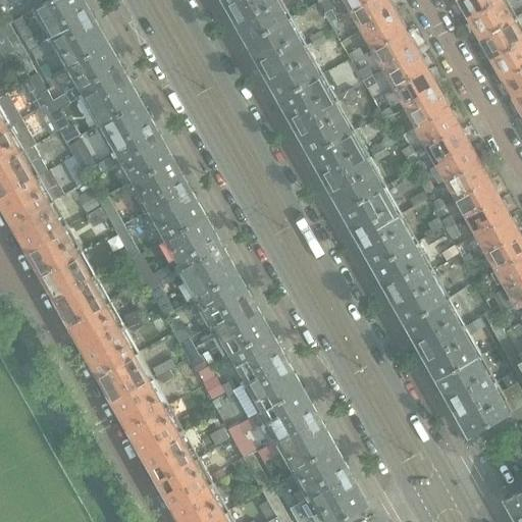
[(109,45),(84,0),(49,0),(32,10),(40,25),(45,23),(53,37),(69,66),(109,45)]
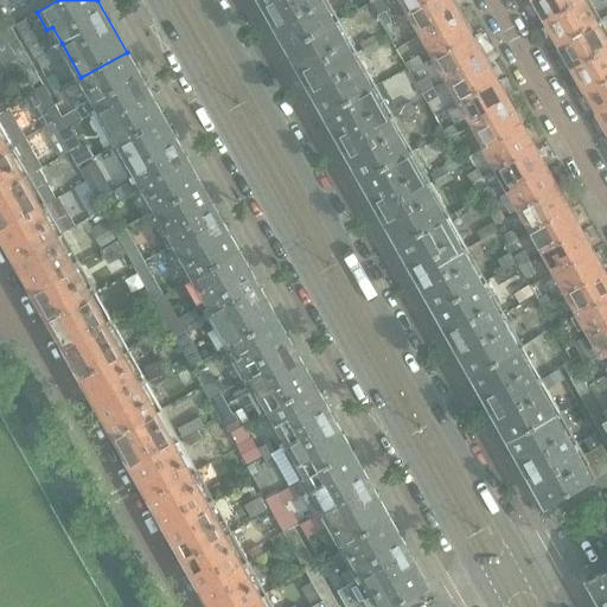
[(333,24),(319,0),(260,0),(288,50),(333,24)]
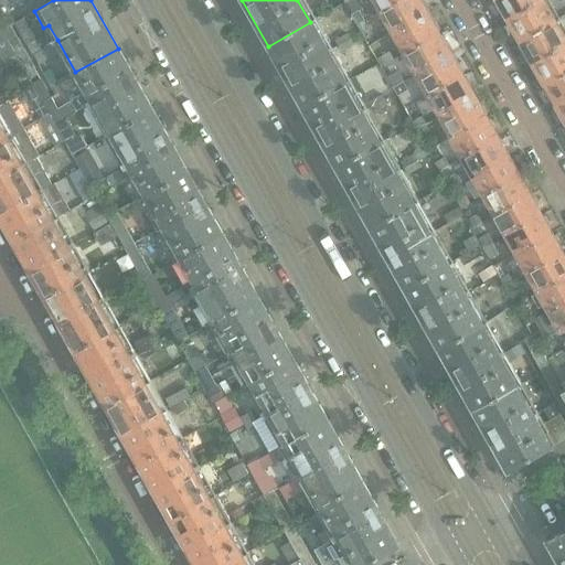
[(400,0),(371,0),(379,13),(400,0)]
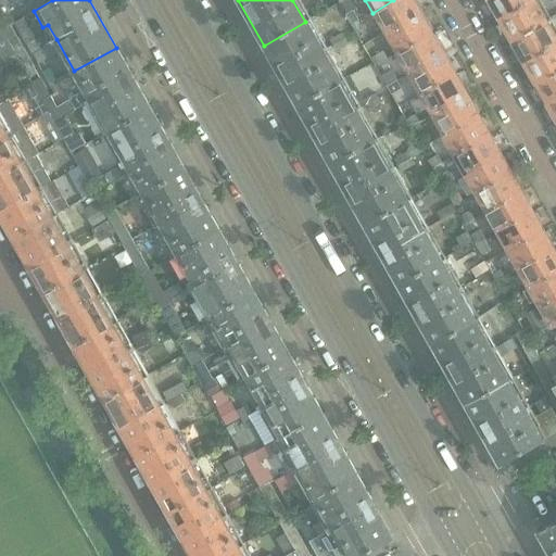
[(420,13),(420,12),(415,4),(416,1),(415,0),(393,0),(373,13),(383,33),(420,13)]
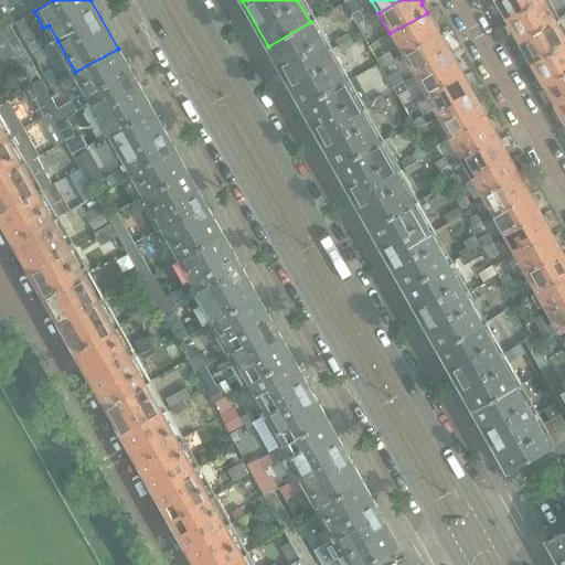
[(542,0),(497,0),(496,3),(499,9),(502,10),(508,19),(542,0)]
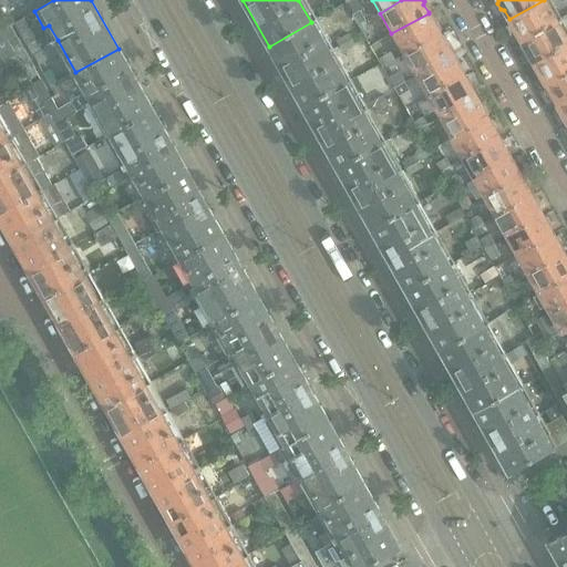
[(559,19),(548,0),(544,0),(509,19),(511,21),(509,24),(514,31),(516,32),(522,40),(559,19)]
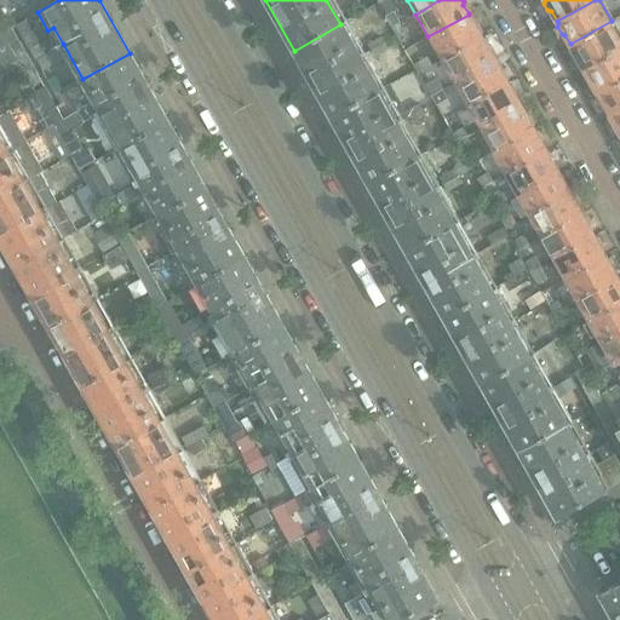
[(400,23),(394,12),(385,17),(391,28),(400,23)]
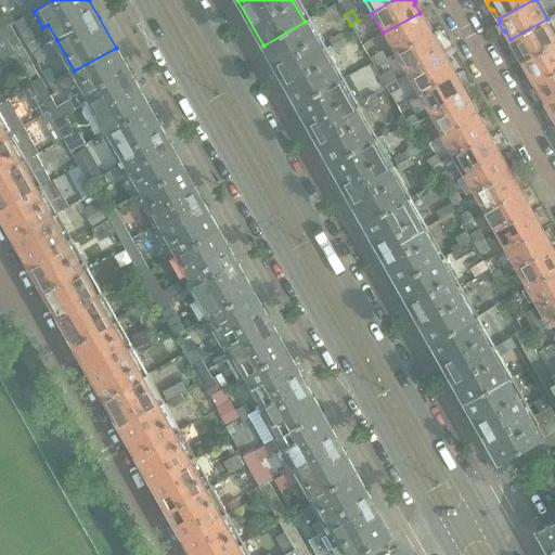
[(395,54),(431,34),(430,31),(431,28),(427,22),(424,22),(420,13),(383,33),(395,54)]
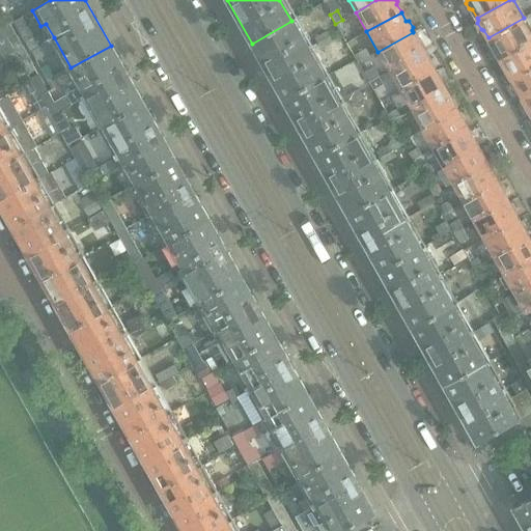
[(38,47),(22,18),(14,23),(30,51),(38,47)]
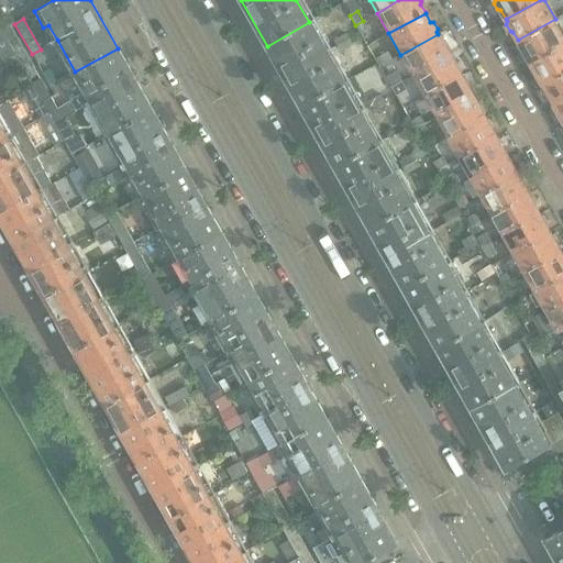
[(562,44),(562,32),(555,19),(518,40),(520,43),(519,46),(522,53),(526,53),(530,62),(562,44)]
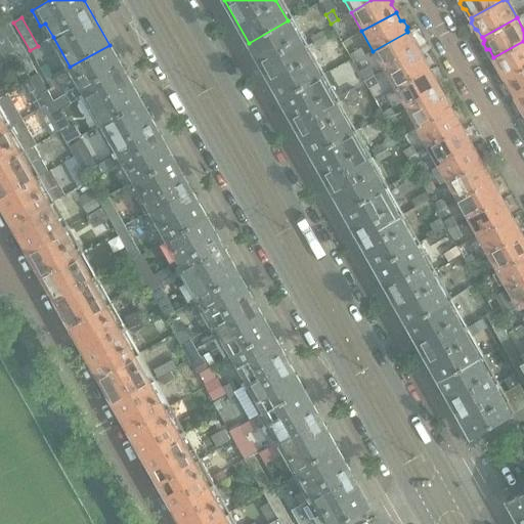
[(320,80),(288,20),(249,43),(282,101),(320,80)]
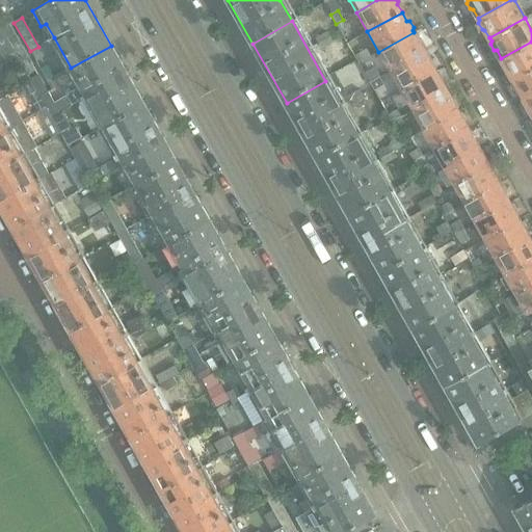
[(4,32),(11,28),(9,24),(1,28),(4,32)]
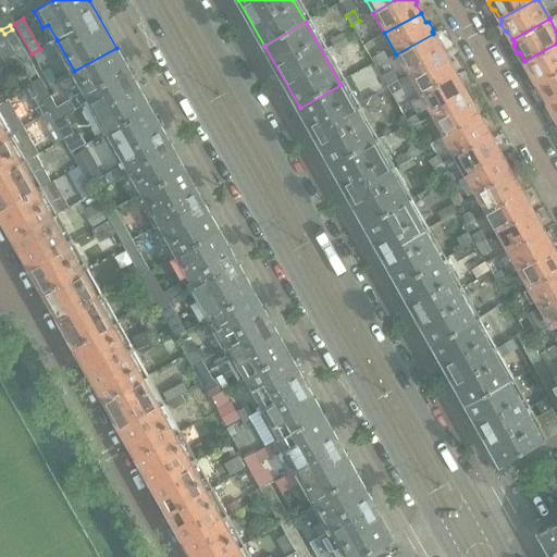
[(11,47),(9,42),(7,38),(4,34),(1,29),(0,29),(0,67),(0,69),(19,59),(16,56),(14,51),(11,47)]
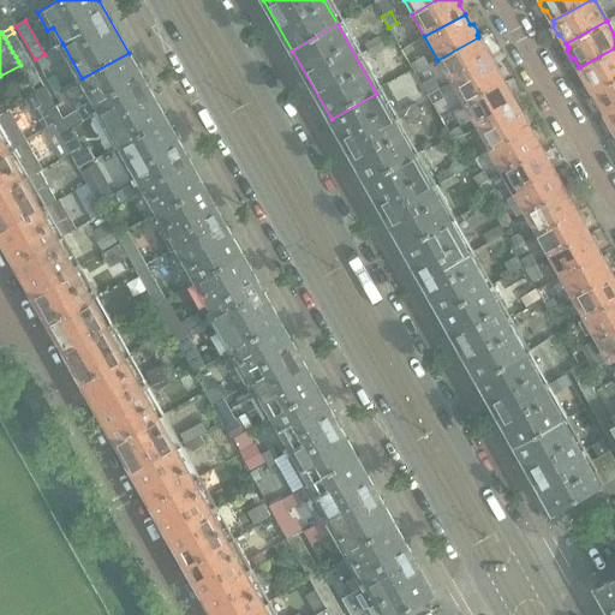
[(7,42),(16,37),(13,33),(5,37),(7,42)]
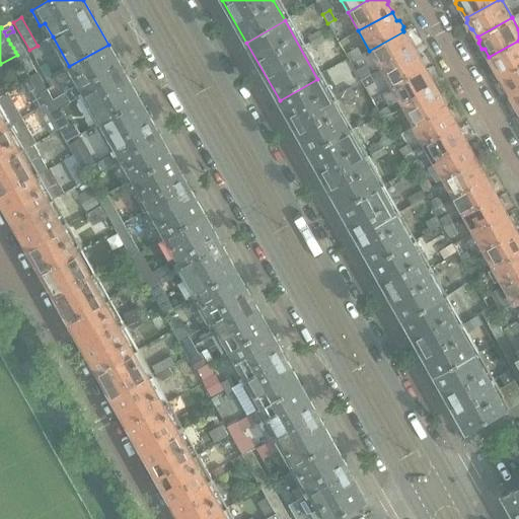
[(348,38),(344,30),(335,35),(339,43),(348,38)]
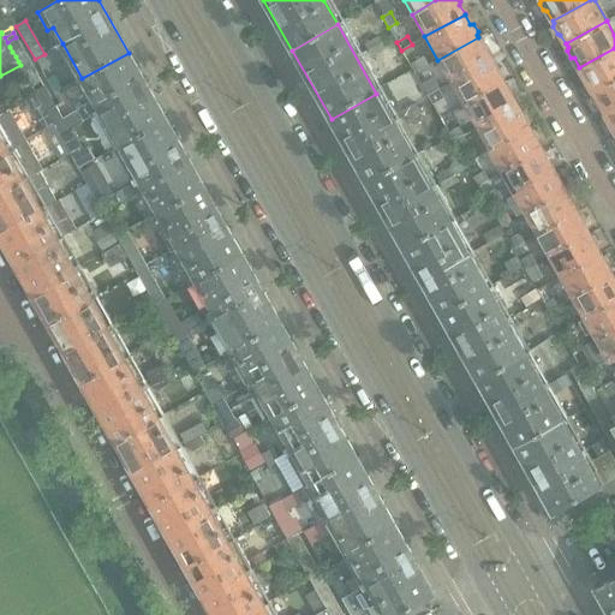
[(10,47),(19,42),(16,37),(7,42),(10,47)]
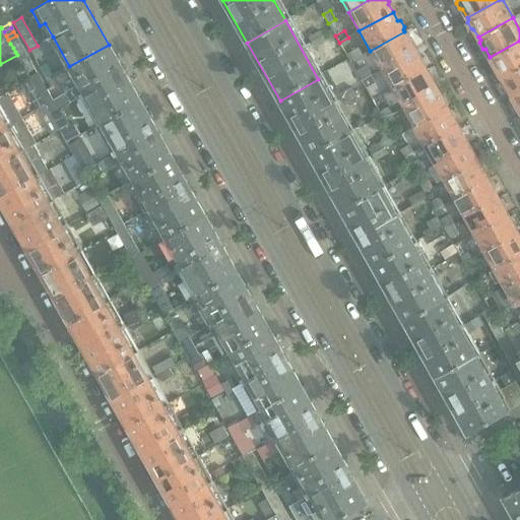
[(381,70),(414,51),(410,43),(411,40),(407,34),(405,33),(404,31),(370,51),(371,52),(365,55),(372,67),(369,68),(369,67),(356,74),(361,81),(362,80),(367,88),(376,83),(371,75),(373,74),(372,73),(375,72),(376,73),(381,70)]
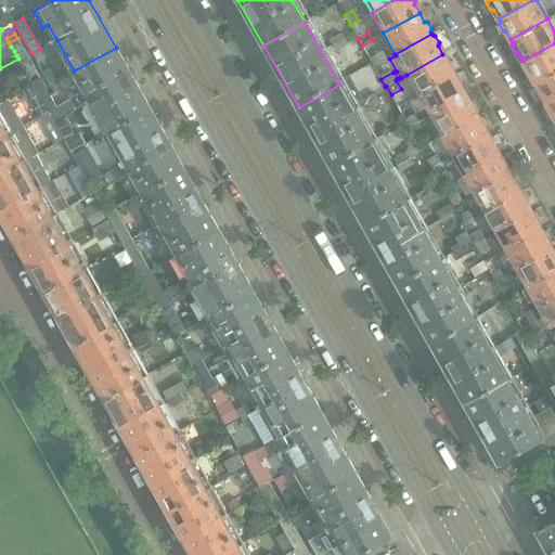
[(332,47),(344,39),(340,35),(328,41),(332,47)]
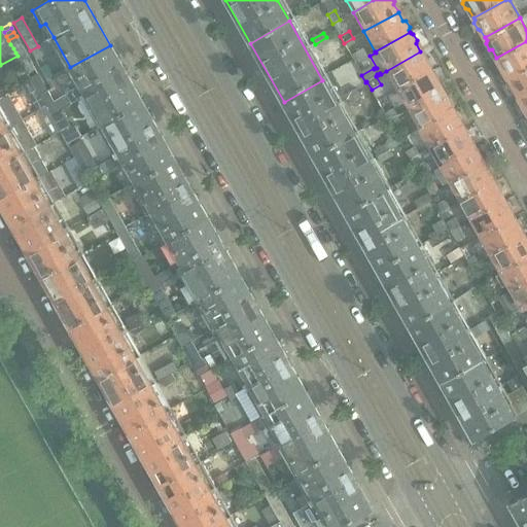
[(10,44),(19,40),(16,36),(8,40),(10,44)]
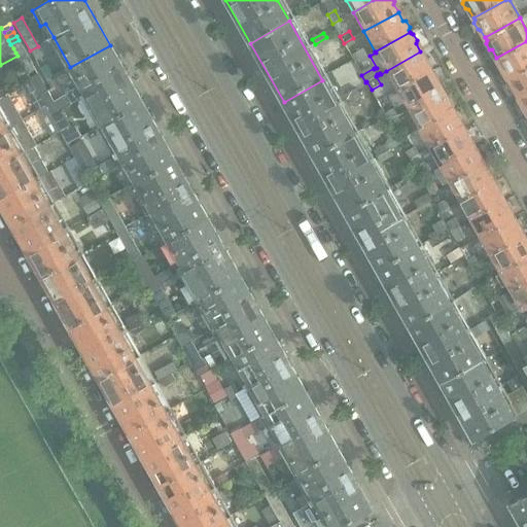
[(318,48),(328,42),(326,37),(315,44),(318,48)]
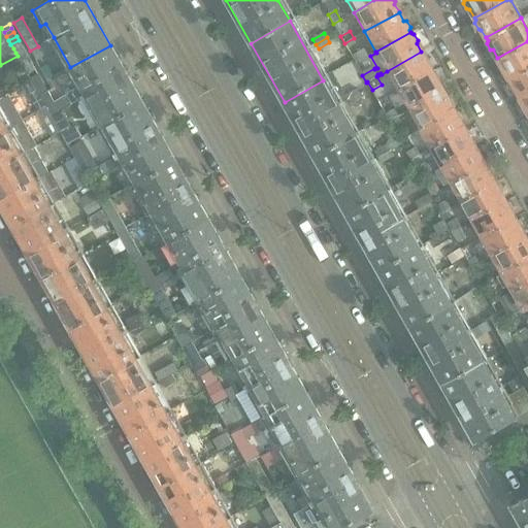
[(21,44),(19,40),(10,44),(13,48),(21,44)]
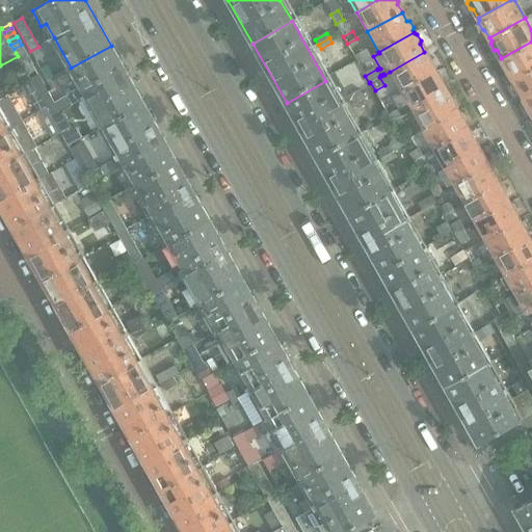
[(531,42),(501,58),(503,61),(502,64),(505,71),(508,71),(512,80),(531,69),(531,42)]
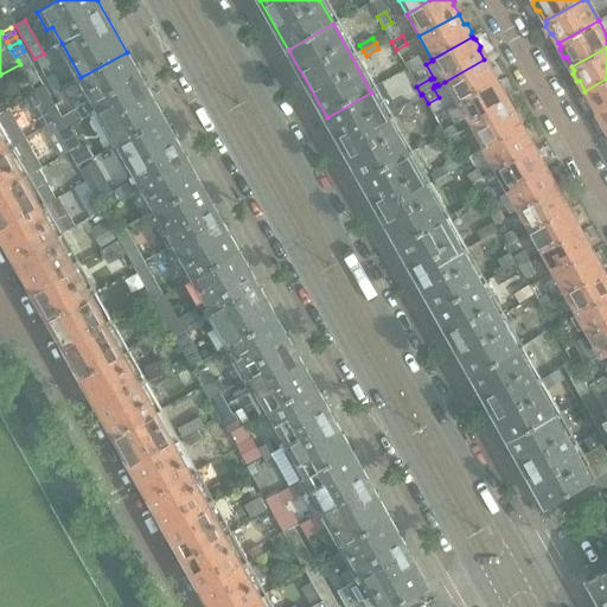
[(26,56),(24,51),(16,56),(18,61),(26,56)]
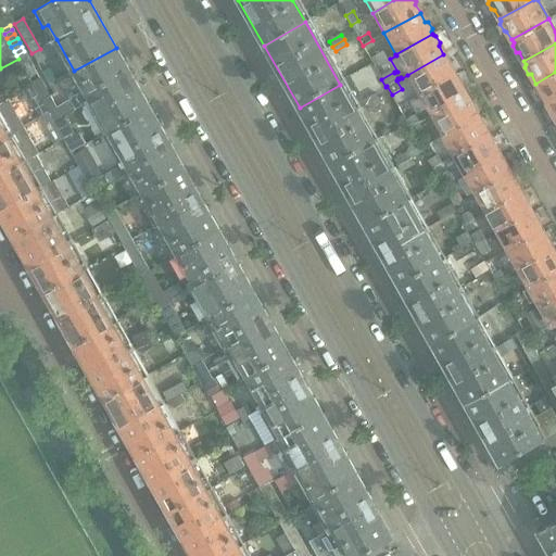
[(49,57),(45,48),(33,54),(38,63),(49,57)]
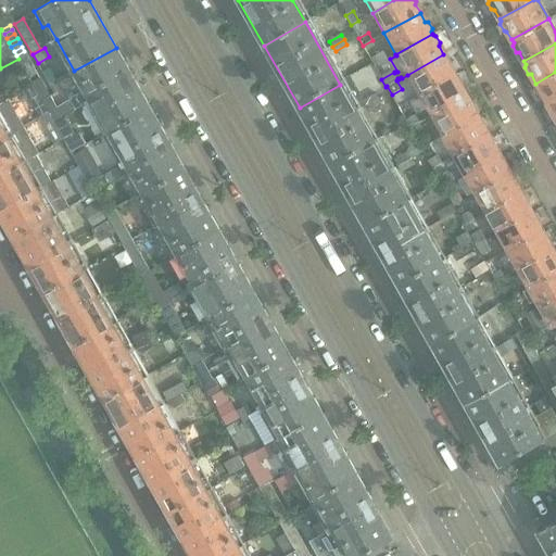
[(150,109),(134,78),(116,48),(74,71),(85,90),(68,100),(75,110),(90,101),(109,133),(150,109)]
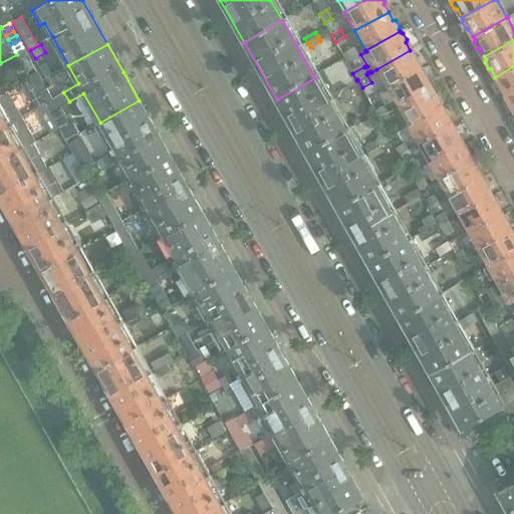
[(25,51),(22,47),(15,51),(17,54),(17,55),(25,51)]
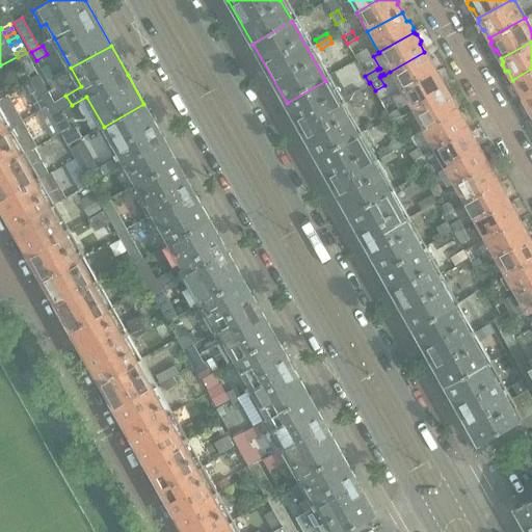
[(358,63),(371,56),(367,50),(355,56),(358,63)]
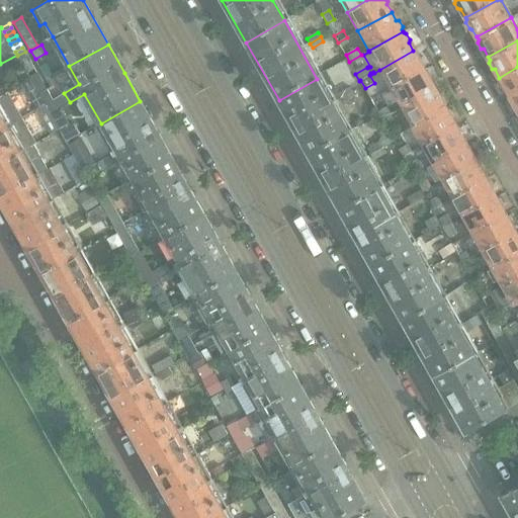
[(424,69),(423,68),(424,65),(421,60),(418,59),(413,51),(379,70),(390,88),(424,69)]
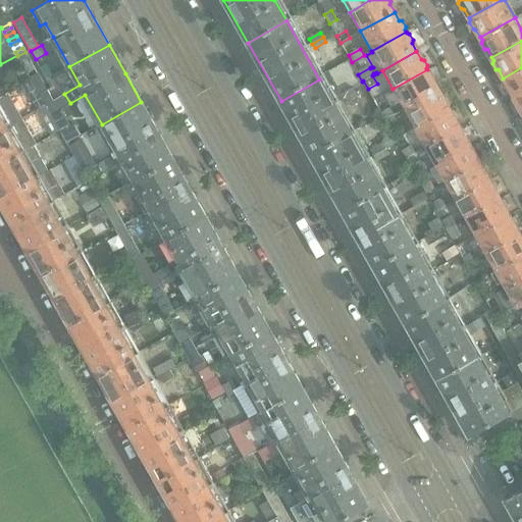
[(28,56),(25,52),(17,56),(19,60),(28,56)]
